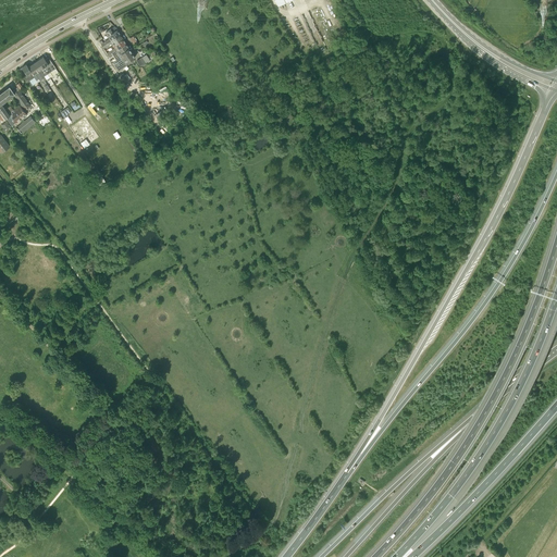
[(100,45),(102,47),(120,35),(116,31),(107,36),(109,39),(100,45)]
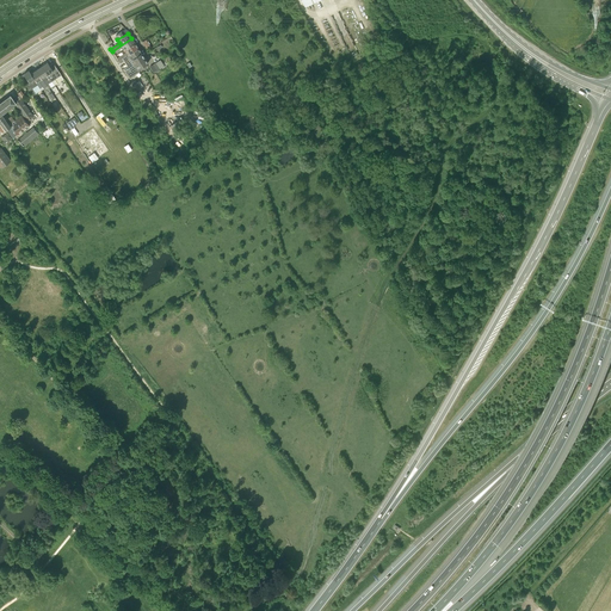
[(122,48),(124,50),(135,43),(131,38),(112,51),(113,54),(122,48)]
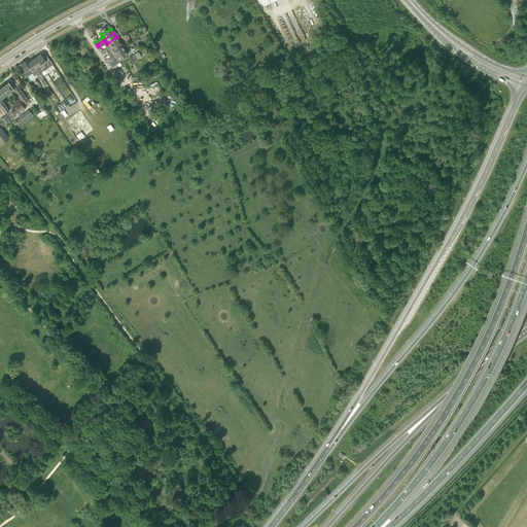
[(101,50),(102,53),(119,41),(116,37),(107,43),(108,45),(101,50)]
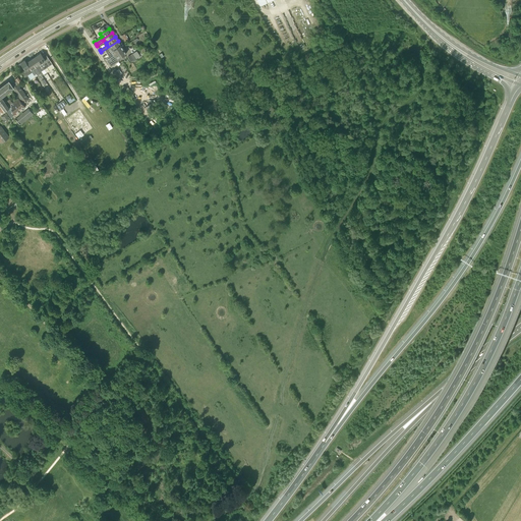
[(110,52),(111,51),(120,46),(118,41),(101,52),(102,54),(109,50),(110,52)]
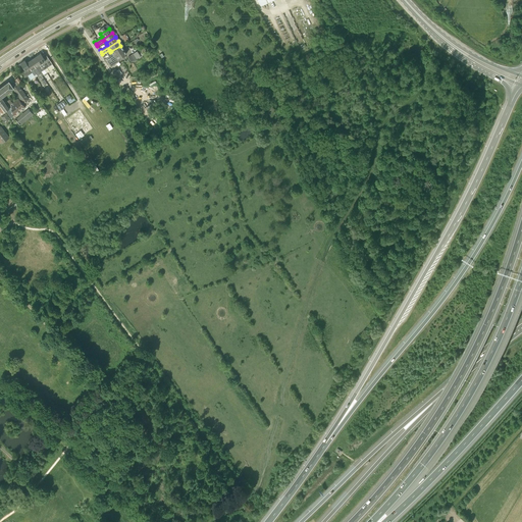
[(105,58),(106,60),(123,50),(120,46),(111,51),(112,53),(105,58)]
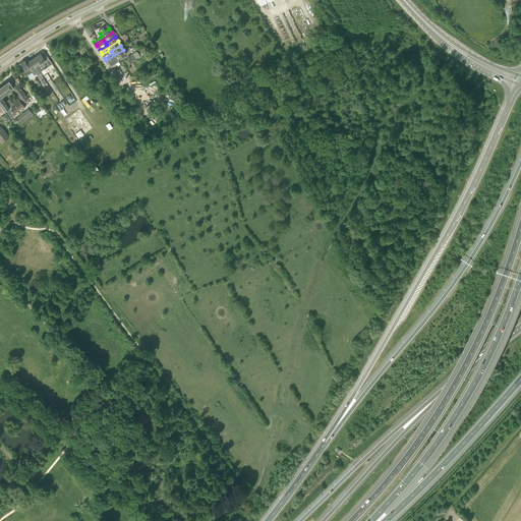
[(123,50),(106,60),(108,62),(110,66),(118,62),(117,60),(126,54),(123,50)]
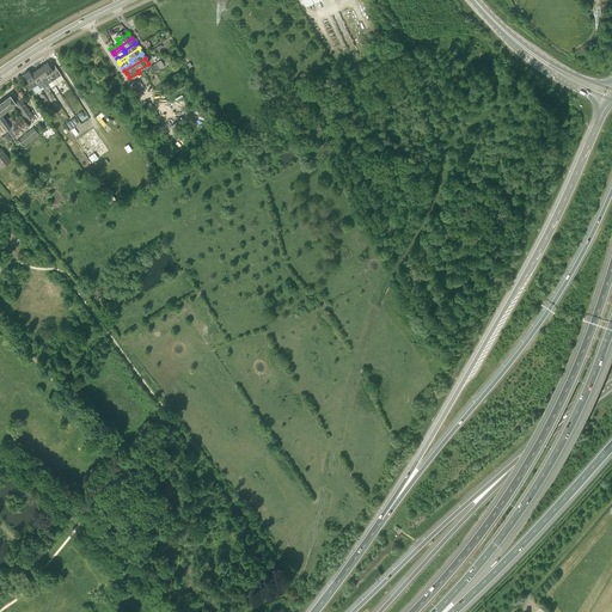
[(55,80),(57,78),(61,75),(53,63),(49,66),(48,62),(42,66),(48,75),(50,73),(55,80)]
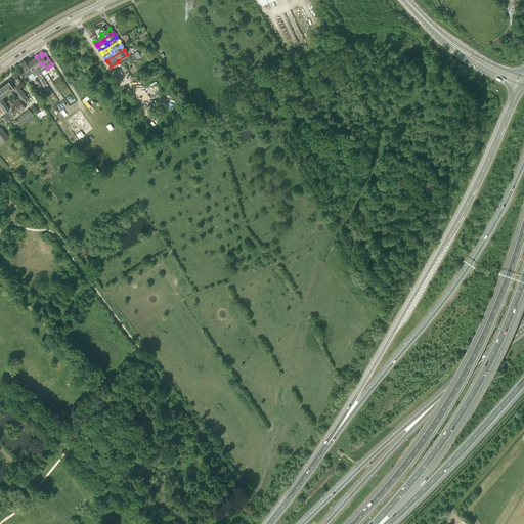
[(139,58),(137,59),(134,54),(129,57),(131,61),(134,60),(135,61),(136,61),(138,66),(141,63),(139,58)]
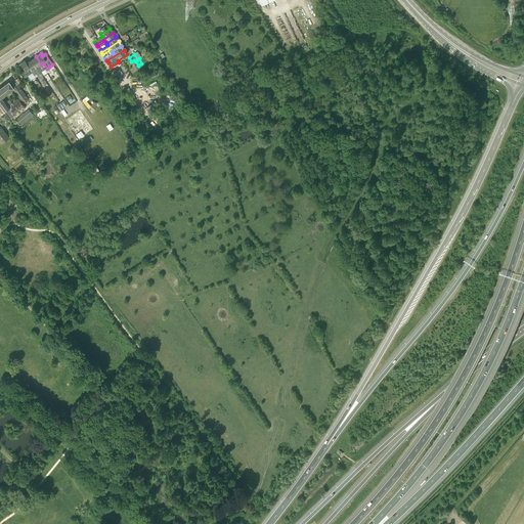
[(31,60),(40,74),(42,77),(45,75),(39,66),(41,64),(36,56),(31,60)]
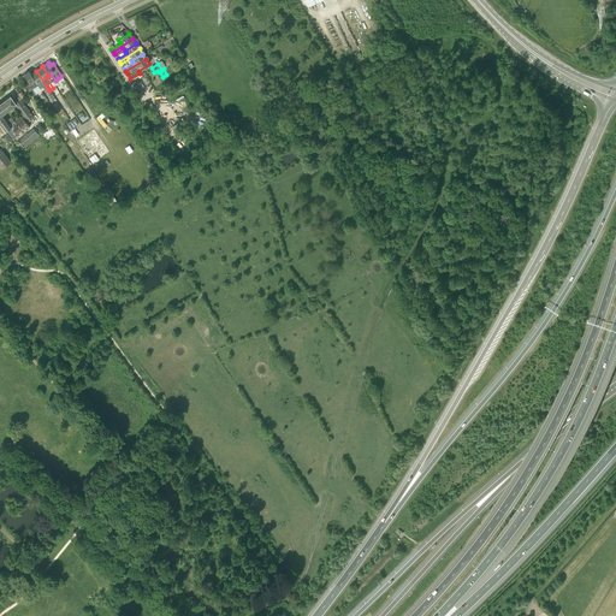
[(36,83),(30,75),(29,71),(24,75),(25,77),(22,80),(27,87),(37,104),(39,102),(37,100),(31,90),(37,87),(40,90),(41,90),(36,83)]
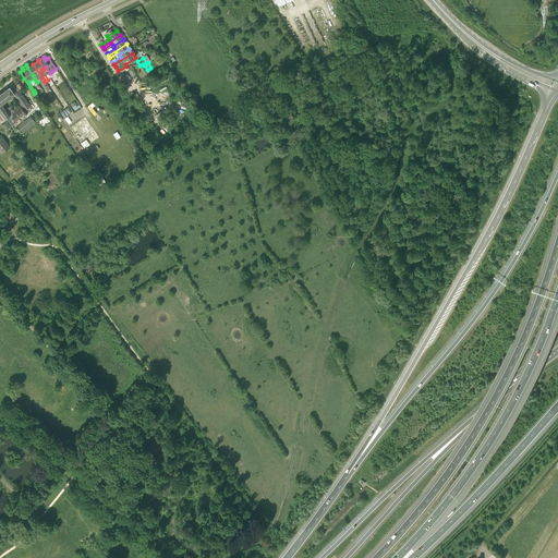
[(39,81),(43,79),(33,64),(27,68),(33,75),(35,74),(39,81)]
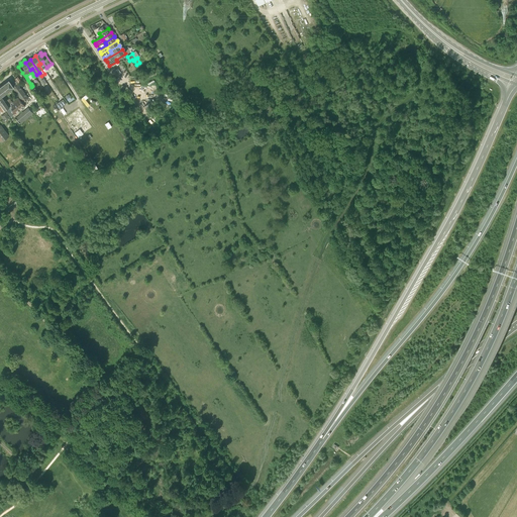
[(13,88),(17,84),(20,81),(17,77),(14,79),(16,82),(15,83),(15,82),(11,85),(8,81),(0,87),(3,90),(4,89),(6,93),(13,88)]
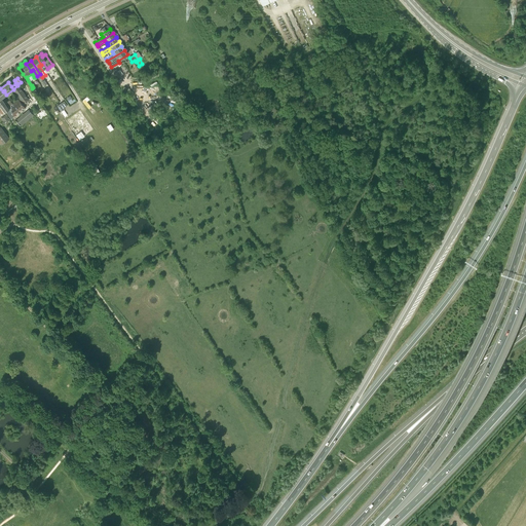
[(5,111),(6,112),(11,119),(14,117),(26,108),(23,105),(24,104),(29,100),(17,85),(13,89),(20,99),(19,100),(12,104),(9,100),(5,104),(8,108),(5,111)]
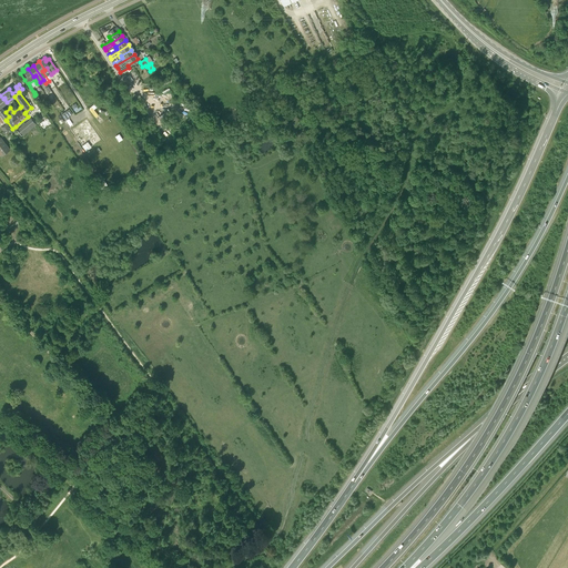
[(9,117),(6,112),(2,108),(3,108),(2,105),(7,102),(4,98),(3,99),(0,95),(0,94),(0,115),(4,122),(7,121),(6,120),(9,117)]
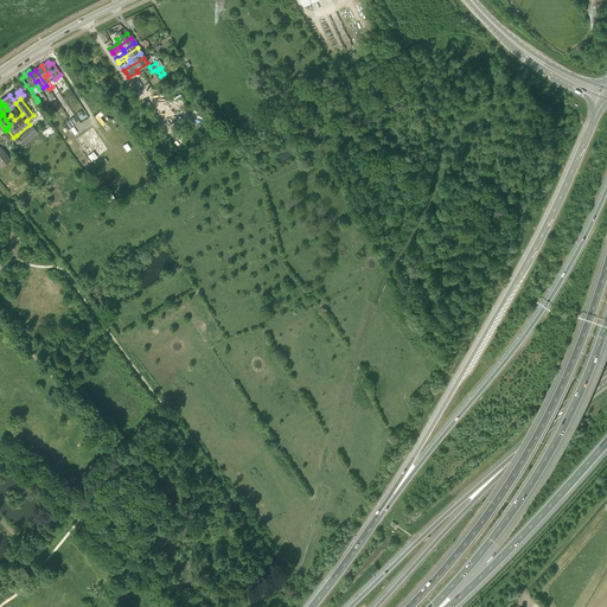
[(33,125),(19,138),(25,145),(39,132),(33,125)]
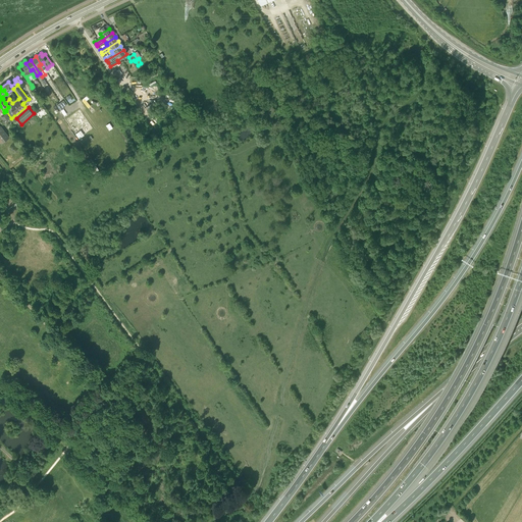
[(0,142),(1,144),(9,137),(1,126),(0,126),(0,142)]
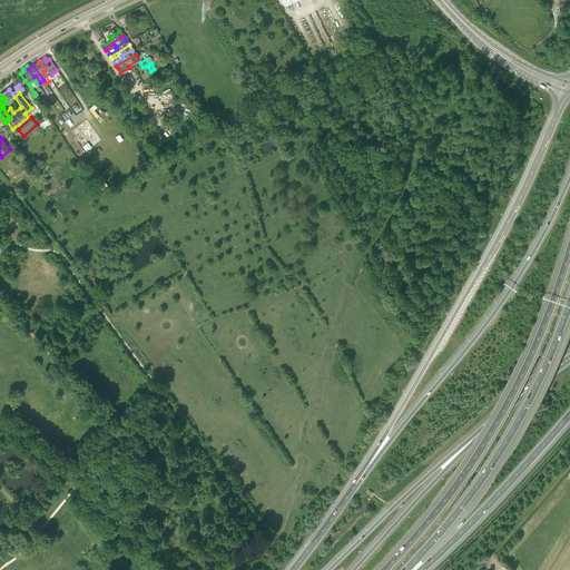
[(82,146),(87,150),(92,147),(88,141),(82,146)]
